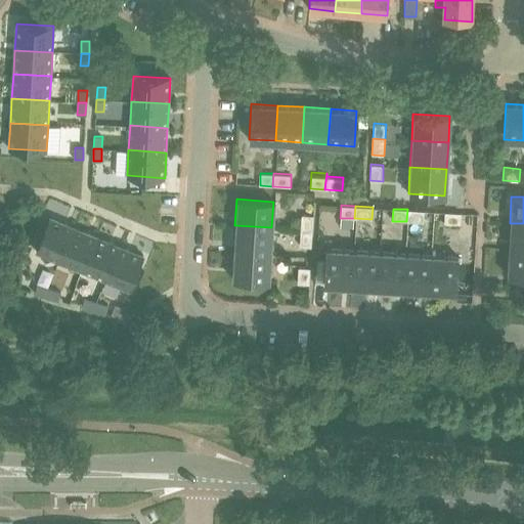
[(407,209),(406,221),(424,222),(424,210),(407,209)]
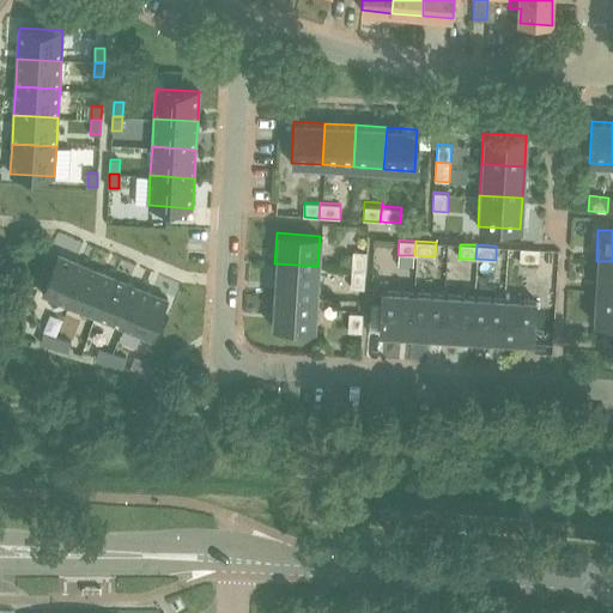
[(539,263),(539,248),(521,248),(520,262),(539,263)]
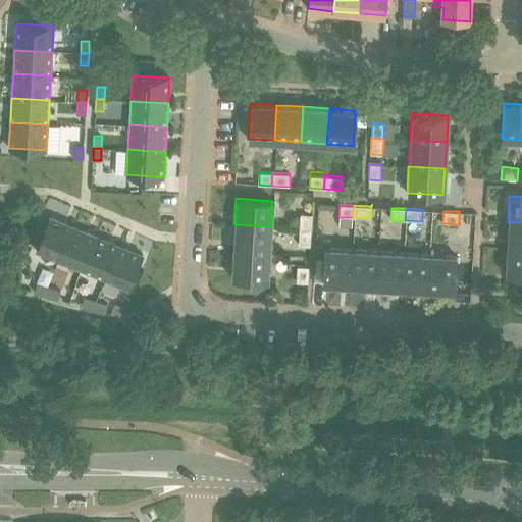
[(300,213),(299,228),(311,229),(312,214),(300,213)]
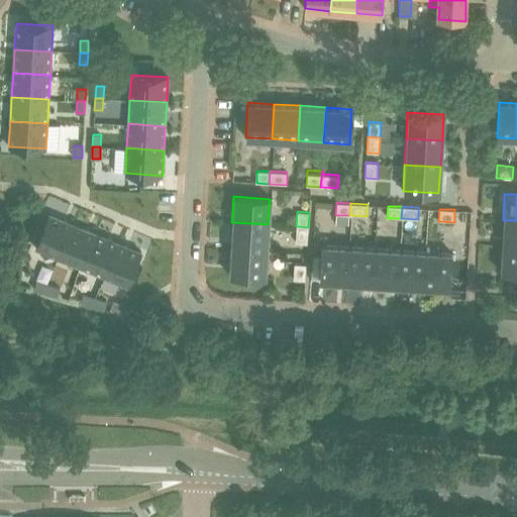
[(36,247),(60,257),(74,223),(49,213),(36,247)]
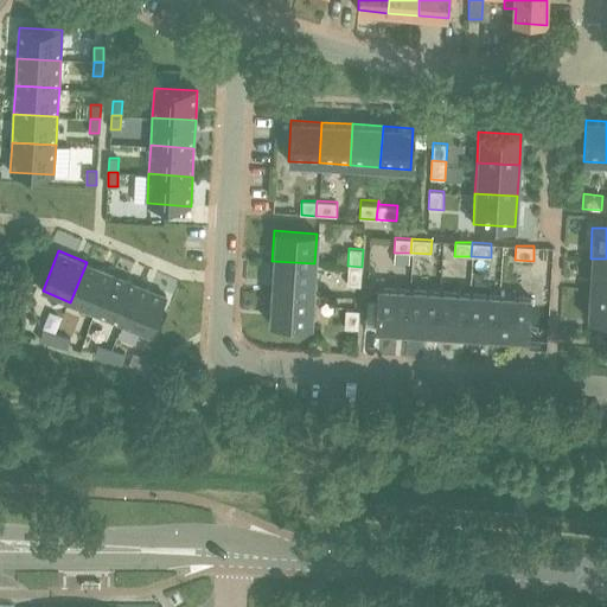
[(606,259),(590,259),(588,288),(606,289),(606,259)]
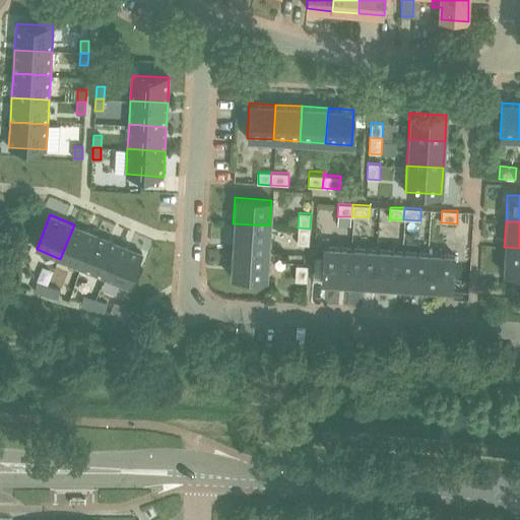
[(233,223),(231,250),(267,252),(269,225),(233,223)]
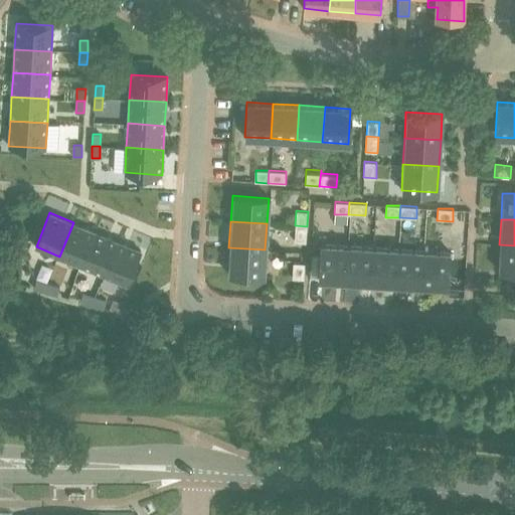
[(59,256),(81,266),(96,231),(73,222),(59,256)]
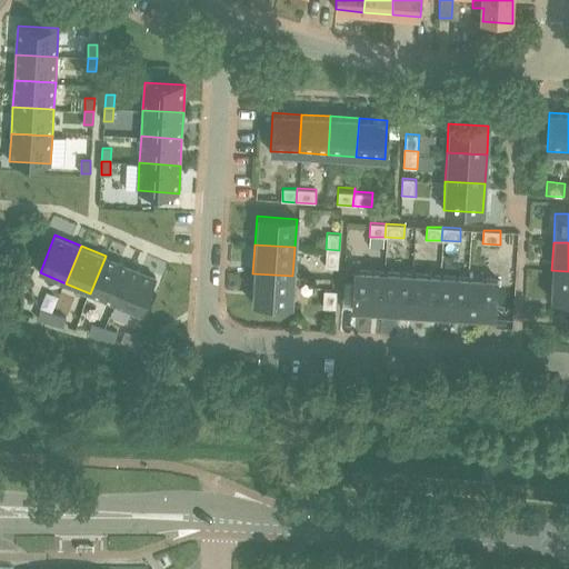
[(339,250),(326,249),(325,268),(339,268),(339,250)]
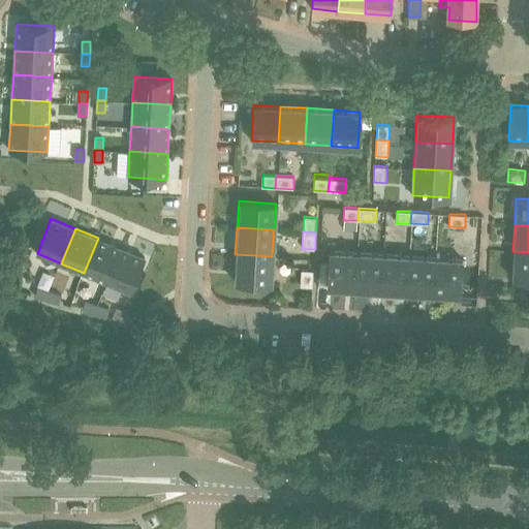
[(84,273),(106,282),(121,247),(98,238),(84,273)]
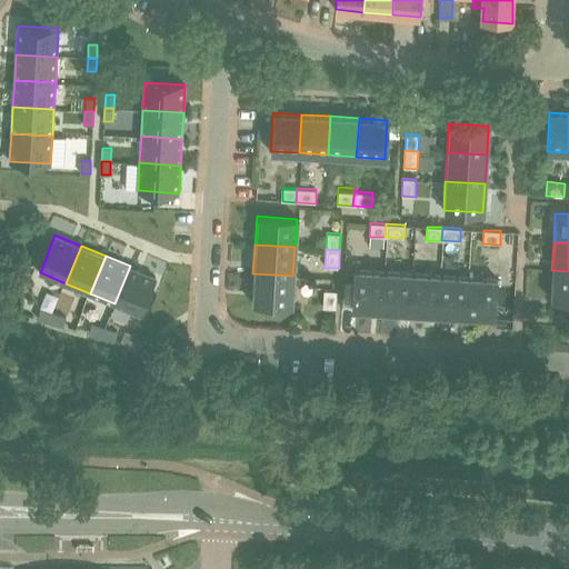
[(130,266),(115,303),(140,315),(156,277),(130,266)]
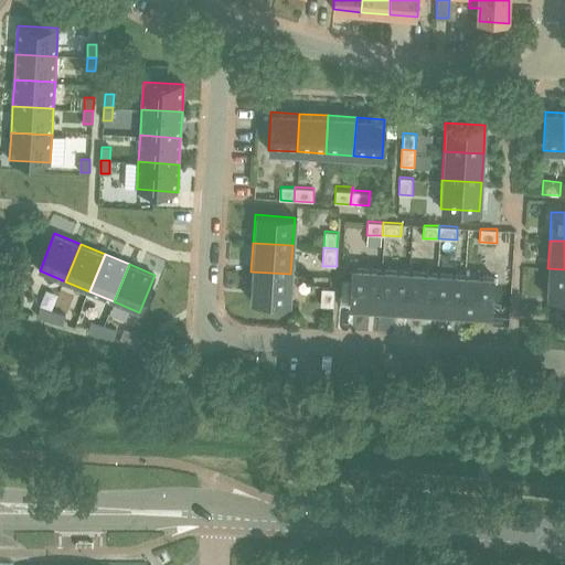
[(343,291),(350,291),(350,307),(377,308),(380,269),(352,267),(351,273),(344,273),(343,291)]
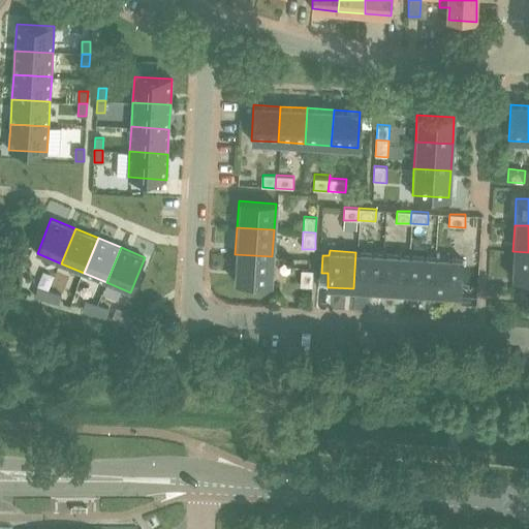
[(528,252),(512,251),(511,278),(528,278),(528,252)]
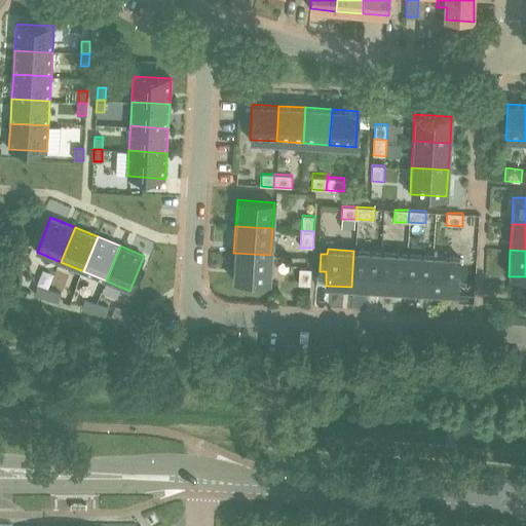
[(353,251),(351,287),(378,289),(380,252),(353,251)]
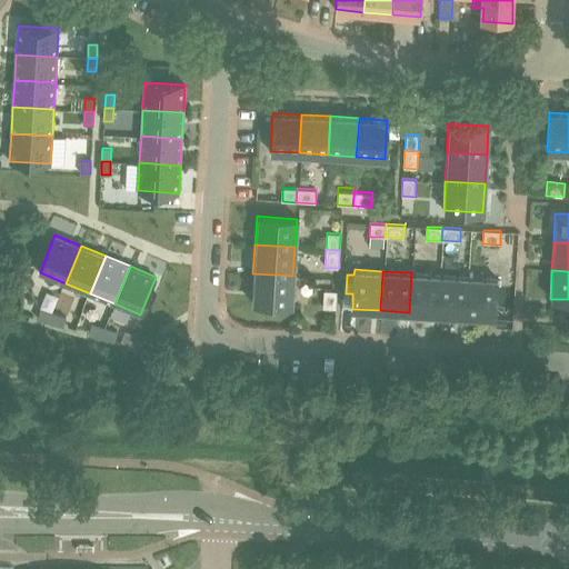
[(411,272),(409,312),(437,315),(439,275),(411,272)]
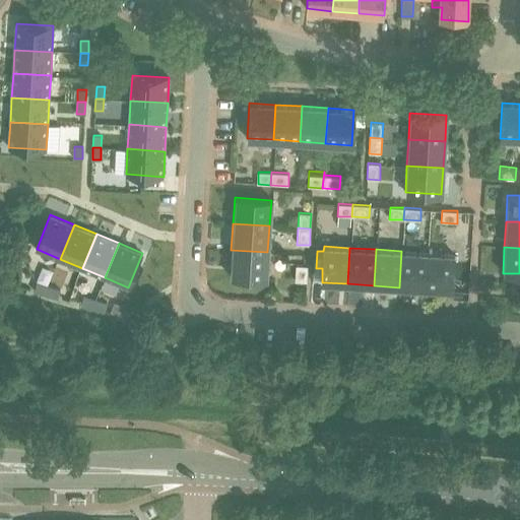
[(267,252),(231,250),(230,276),(266,278),(267,252)]
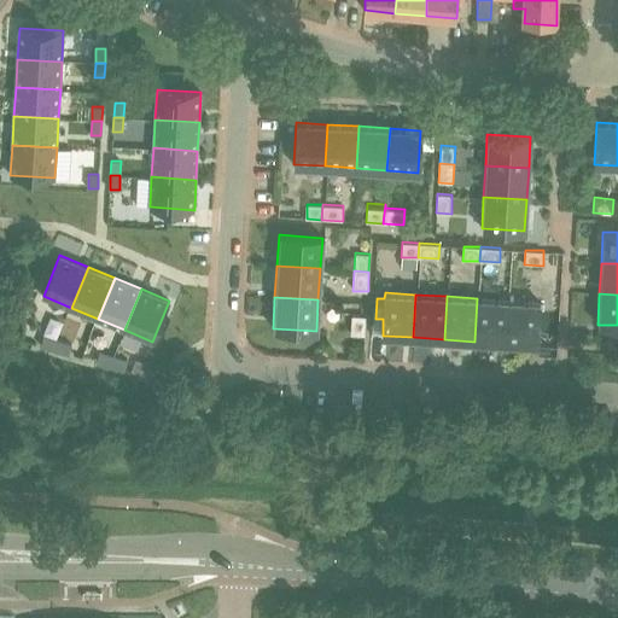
[(477,298),(474,342),(506,343),(508,301),(477,298)]
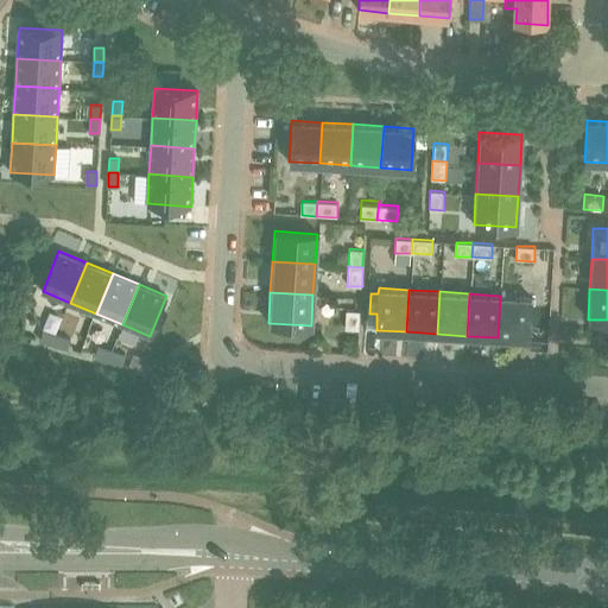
[(500,296),(498,337),(527,340),(530,297),(500,296)]
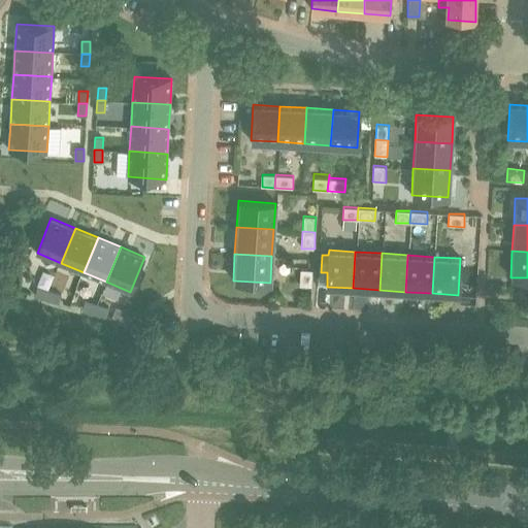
[(311,286),(312,270),(300,269),(299,285),(311,286)]
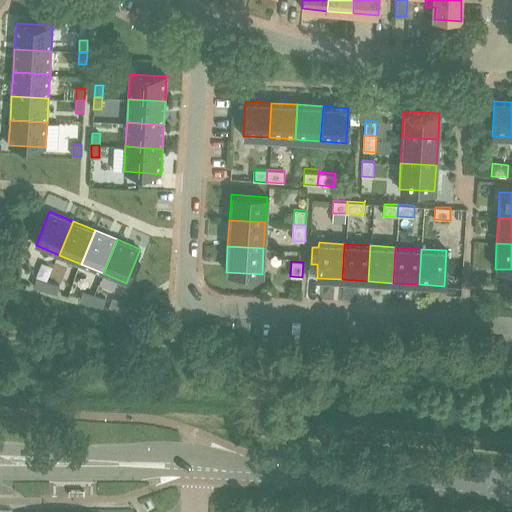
[(34,286),(45,289),(47,281),(36,278),(34,286)]
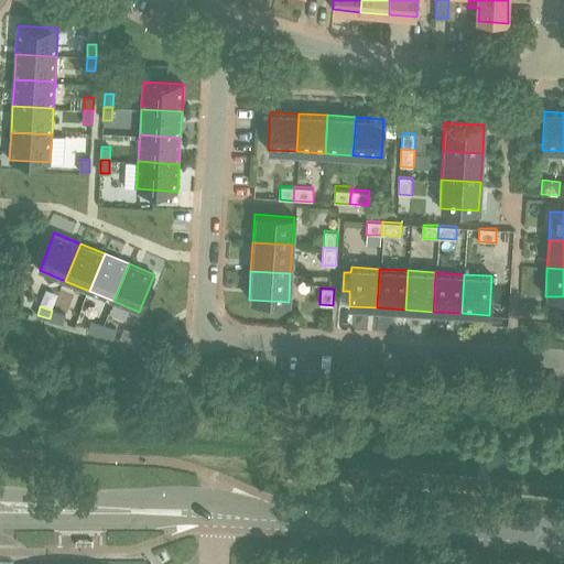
[(52,310),(50,318),(63,322),(65,314),(52,310)]
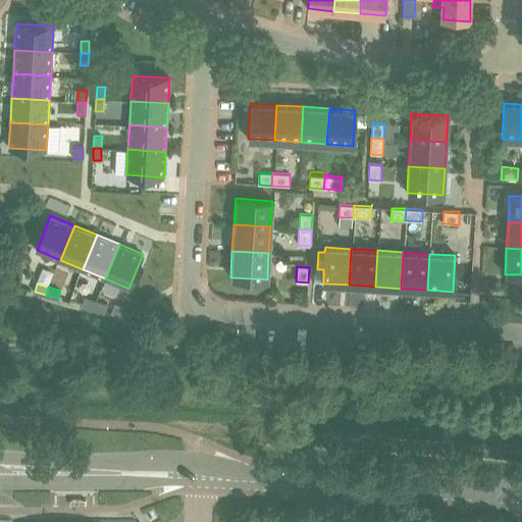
[(82,305),(93,308),(96,301),(84,297),(82,305)]
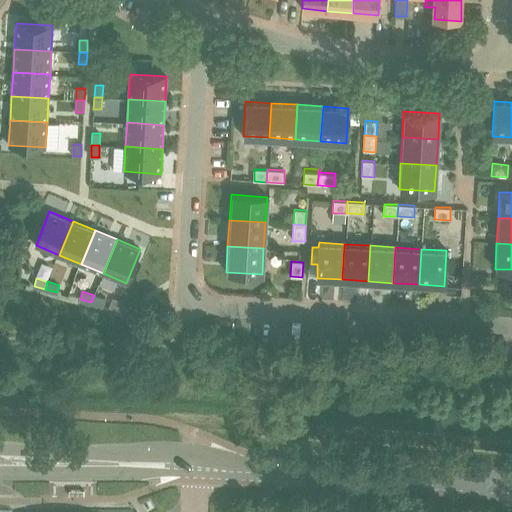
[(94,295),(91,302),(103,306),(105,298),(94,295)]
